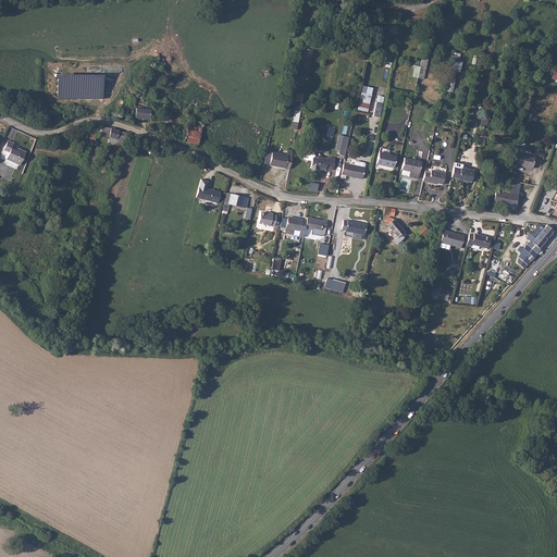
[(460,72),(462,62),(458,61),(460,53),(452,51),(448,70),(460,72)]
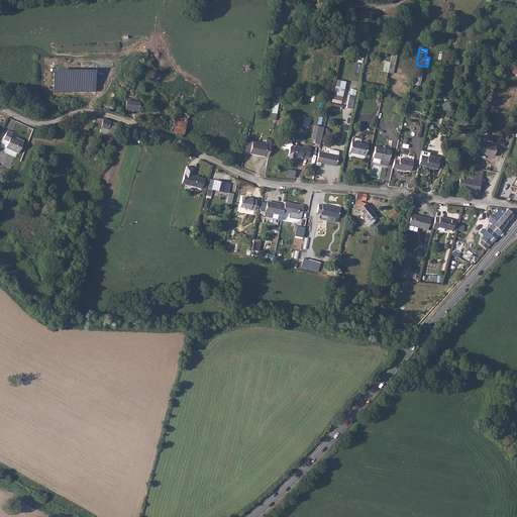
[(390,62),(384,61),(383,72),(397,73),(398,60),(393,59),(393,57),(390,56),(390,62)]
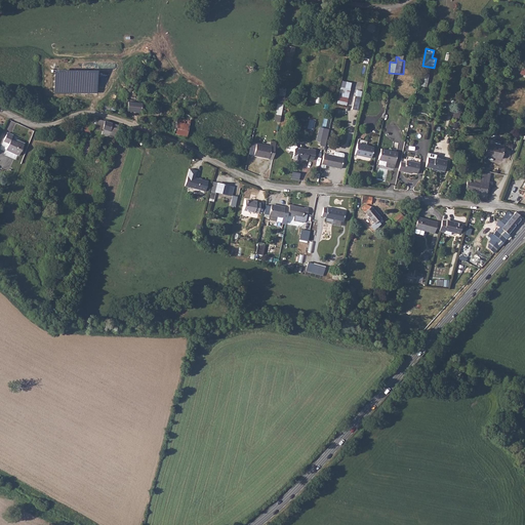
[(427,86),(427,73),(418,74),(418,86),(427,86)]
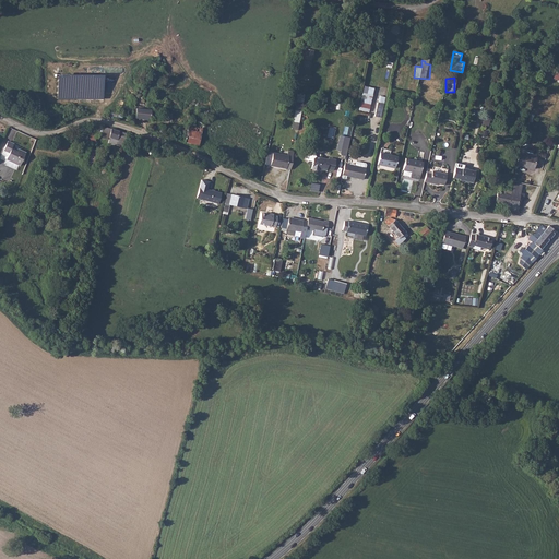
[(368,113),(375,88),(365,85),(358,110),(368,113)]
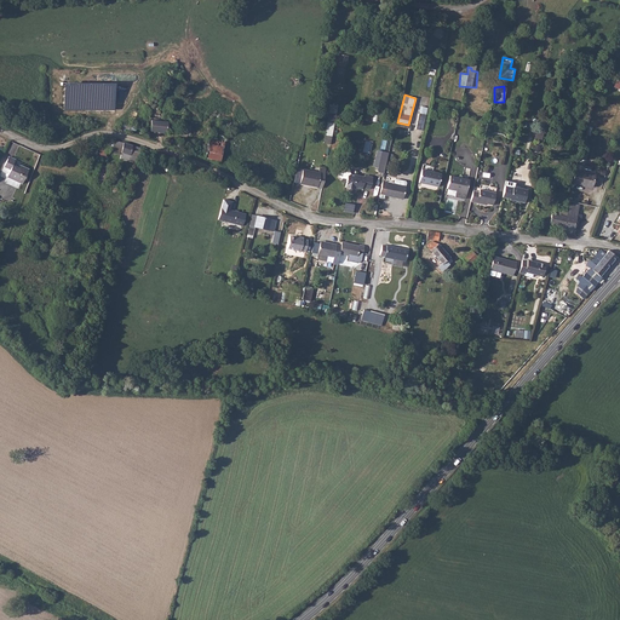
[(419,112),(417,127),(424,128),(426,113),(419,112)]
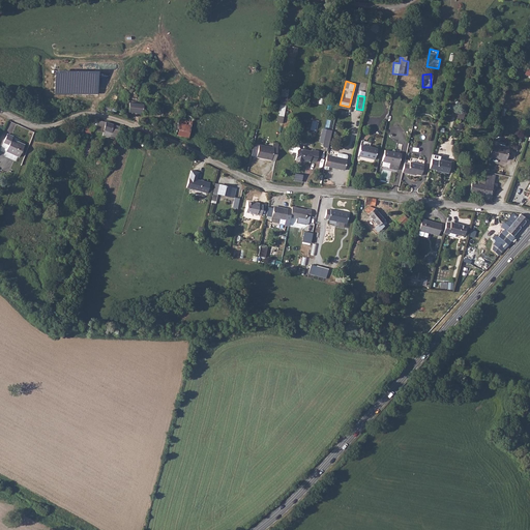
[(121,102),(121,107),(121,111),(142,113),(143,104),(121,102)]
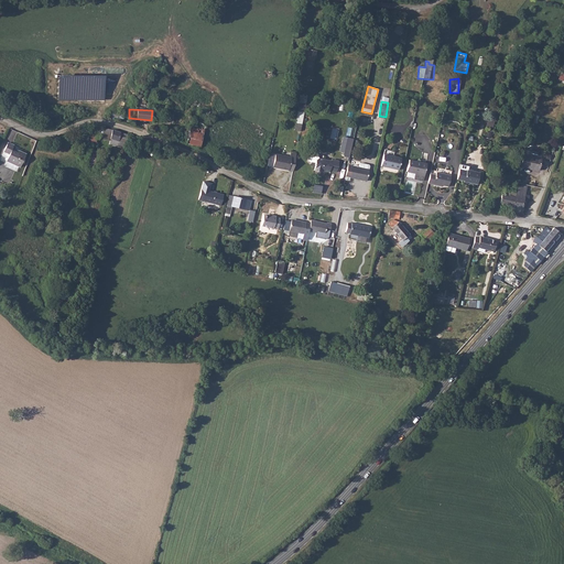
[(162,121),(172,122),(173,115),(163,114),(162,121)]
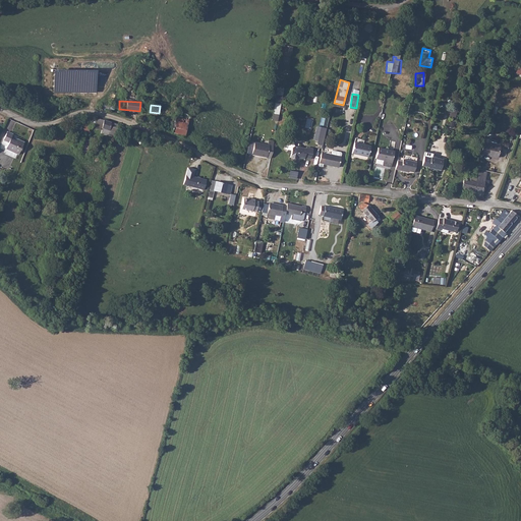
[(181,117),(162,115),(160,125),(166,126),(165,130),(175,131),(175,134),(178,134),(181,117)]
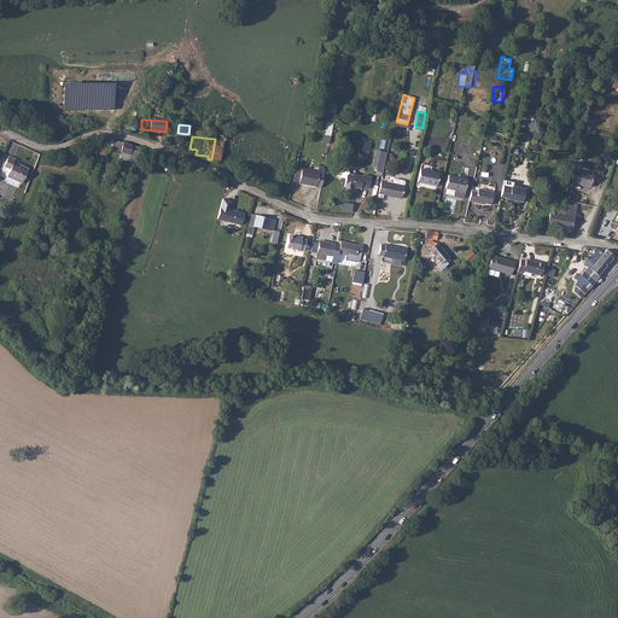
[(141,147),(126,143),(122,158),(136,163),(139,157),(141,147)]
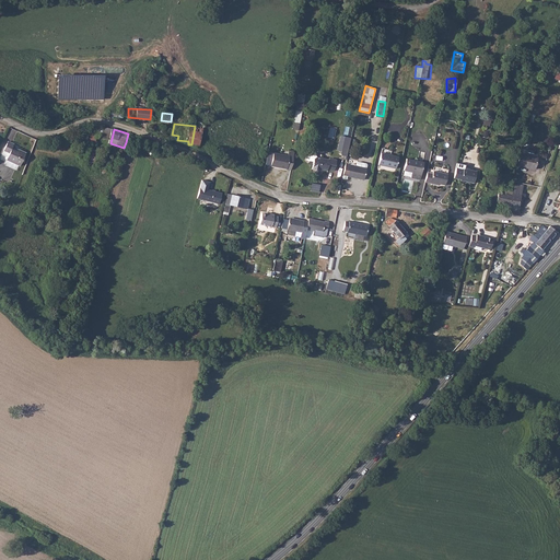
[(129,133),(128,133),(126,142),(135,144),(137,137),(129,133)]
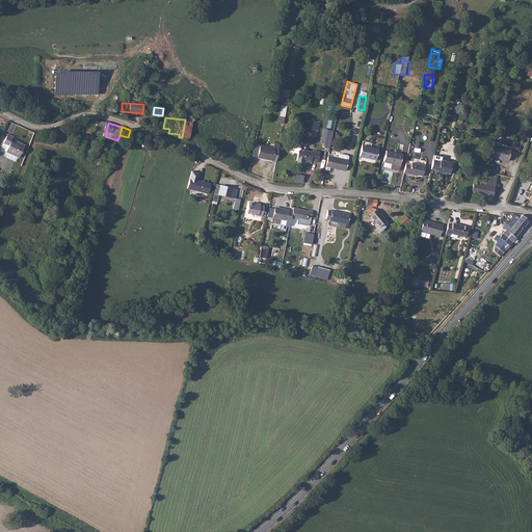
[(326,145),(330,147),(334,129),(324,127),(321,142),(325,143),(325,145),(326,145)]
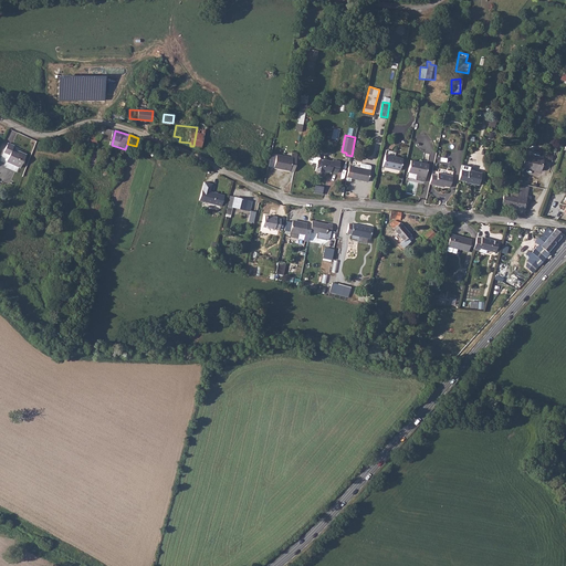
[(22,167),(28,154),(20,150),(19,152),(13,150),(16,145),(8,143),(4,152),(10,154),(8,160),(22,167)]
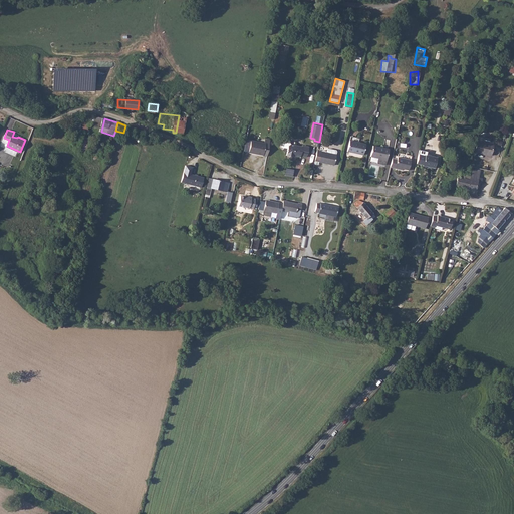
[(287,156),(293,157),(295,156),(301,158),(302,157),(309,158),(311,147),(304,145),(302,146),(293,144),(290,138),(284,142),(283,146),(285,147),(285,148),(288,149),(289,150),(287,156)]
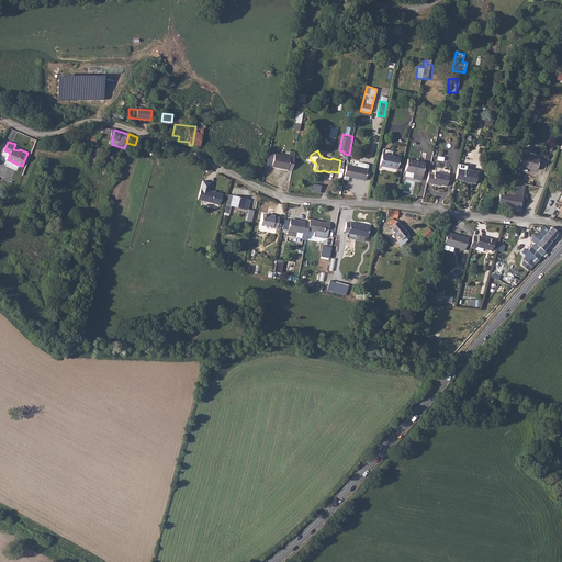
[(293,169),(295,156),(273,152),(273,165),(293,169)]
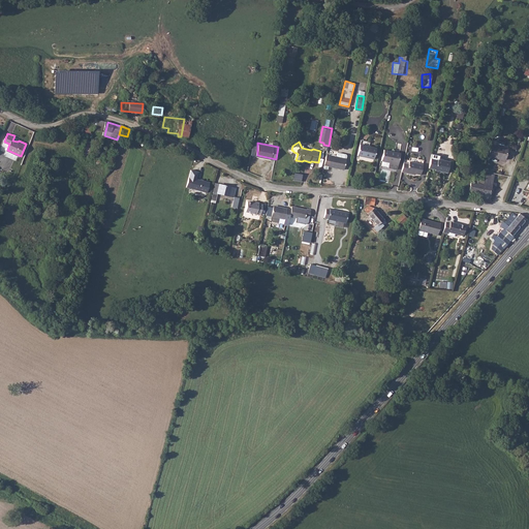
[(375,147),(359,144),(356,154),(373,158),(375,147)]
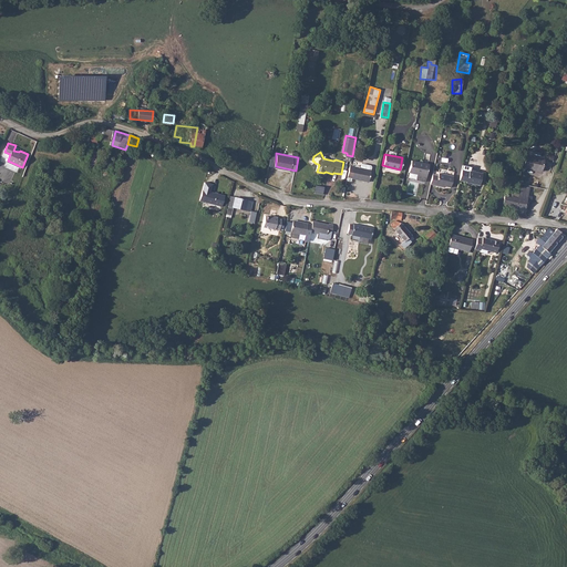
[(543,160),(525,155),(523,167),(540,172),(543,160)]
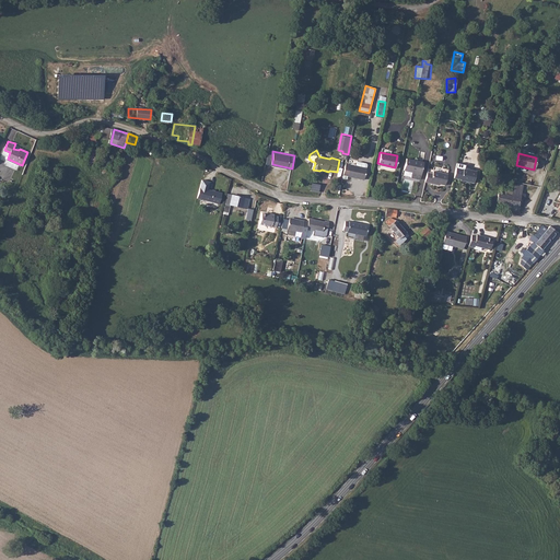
[(422,161),(406,158),(404,170),(411,171),(410,176),(420,177),(422,161)]
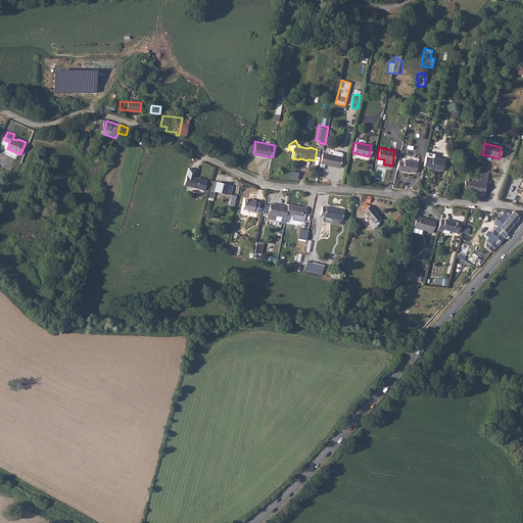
[(333,155),(323,153),(321,164),(341,168),(344,154),(342,151),(335,150),(333,155)]
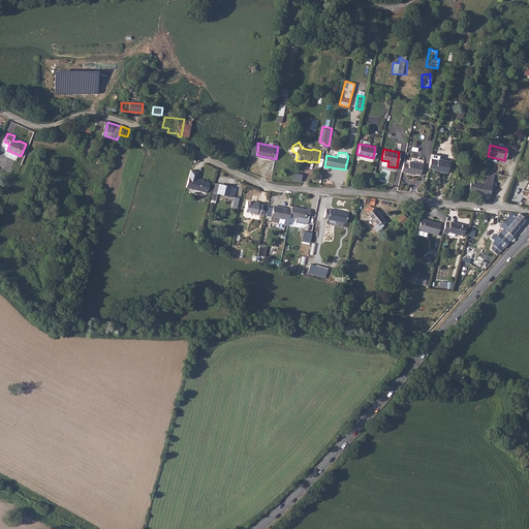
[(432,152),(429,166),(437,168),(438,169),(449,172),(452,160),(439,157),(440,154),(432,152)]
